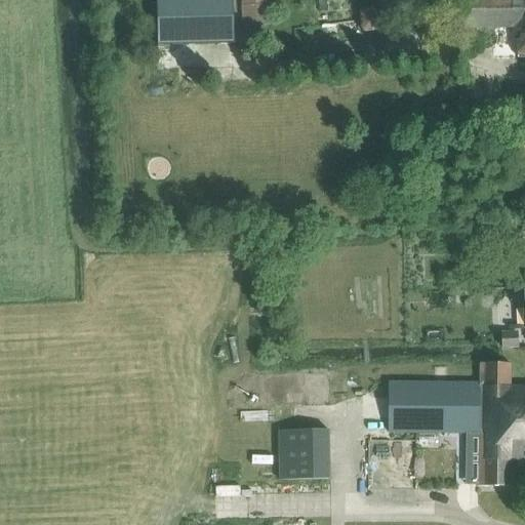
[(156,0),(157,46),(234,44),(232,0),(156,0)]
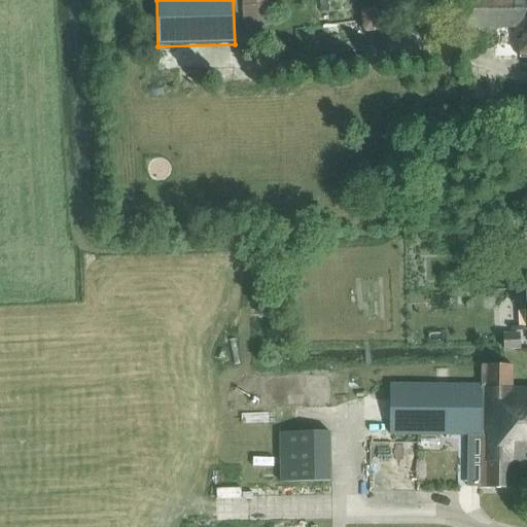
[(242,0),(243,26),(269,24),(267,0),(242,0)]
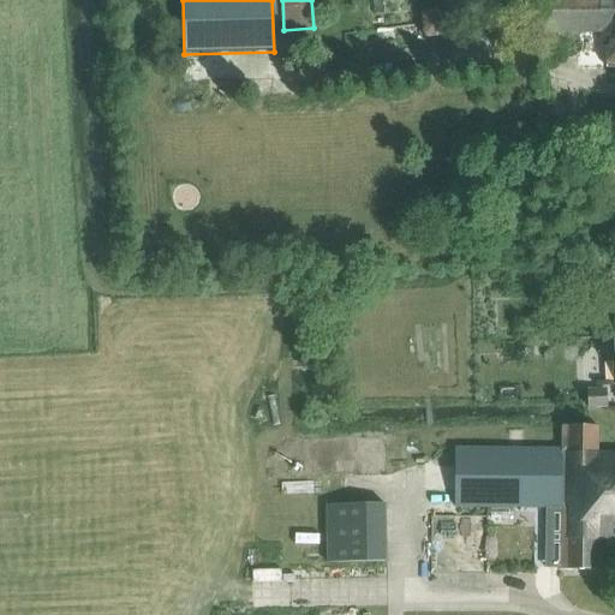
[(614,0),(543,0),(544,33),(602,31),(602,46),(607,46),(607,65),(614,65),(614,0)]
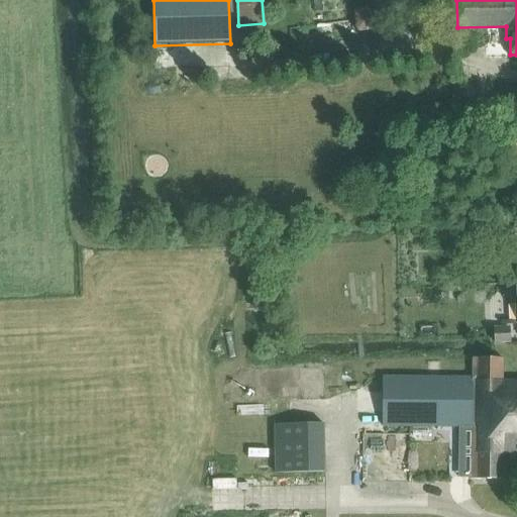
[(349,9),(350,30),(368,29),(368,9),(349,9)]
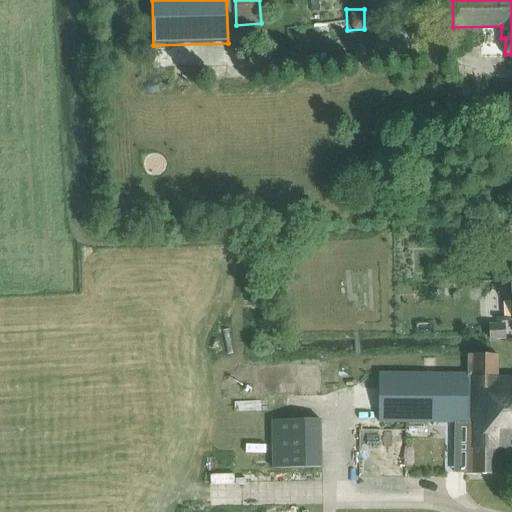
[(504,338),(503,322),(488,322),(488,339),(504,338)]
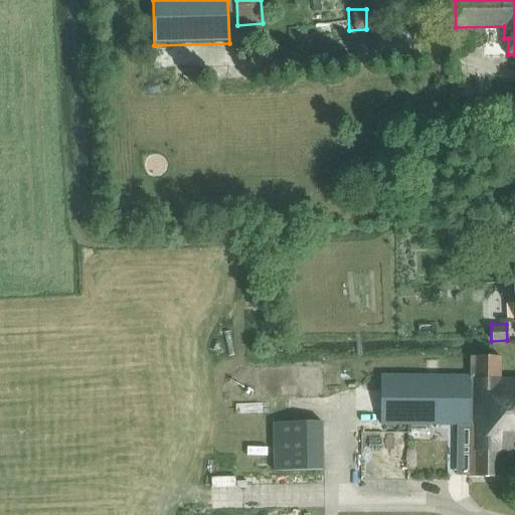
[(514,379),(500,379),(500,357),(470,357),(470,376),(381,375),(381,423),(469,424),(469,477),(499,477),(499,452),(514,452),(514,379)]
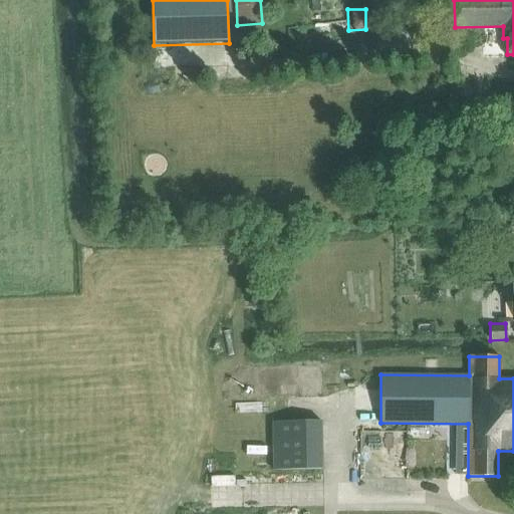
[(240,398),(321,396),(320,367),(240,369),(240,398)]
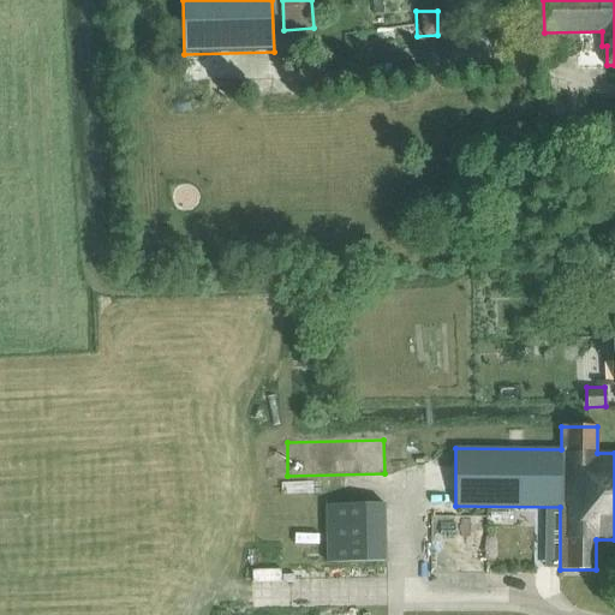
[(322,560),(383,559),(382,501),(320,502),(322,560)]
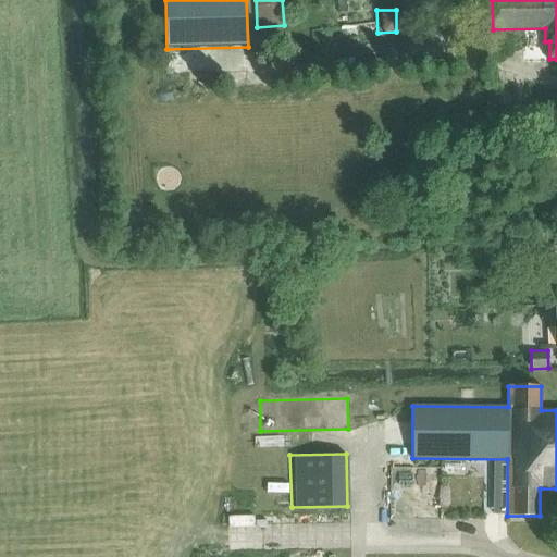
[(444,459),(442,511),(475,512),(478,460),(444,459)]
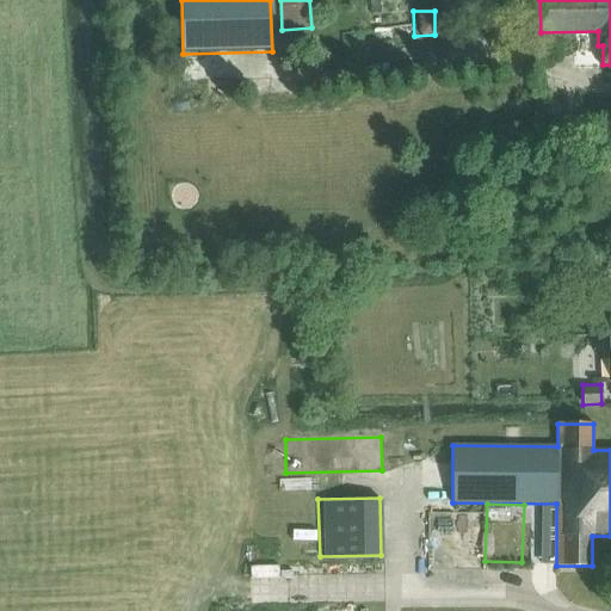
[(469,531),(469,511),(450,511),(450,531),(469,531)]
